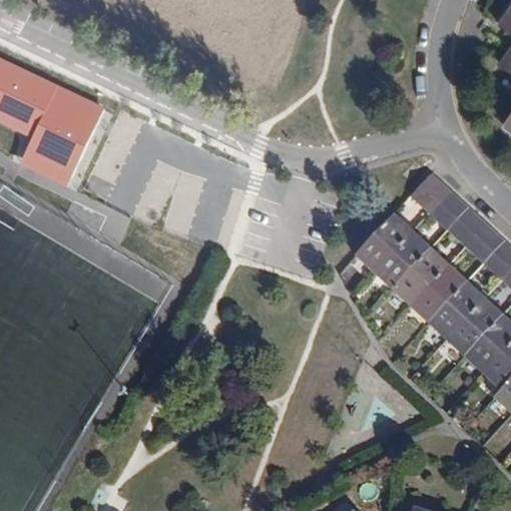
[(510,3),(498,22),(510,31),(510,45),(508,49),(510,50),(510,3)]
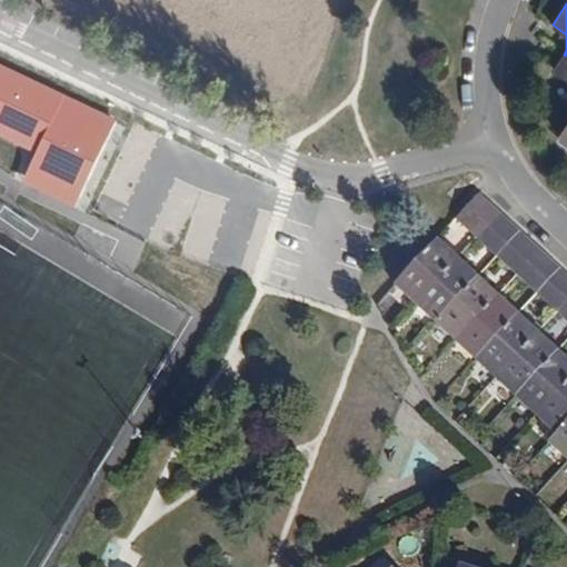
[(566,56),(564,55),(554,69),(566,78),(566,56)]
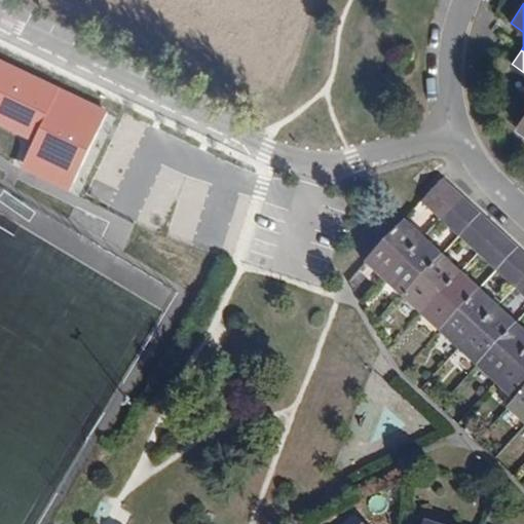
[(105,109),(0,59),(0,125),(32,141),(21,169),(67,191),(105,109)]
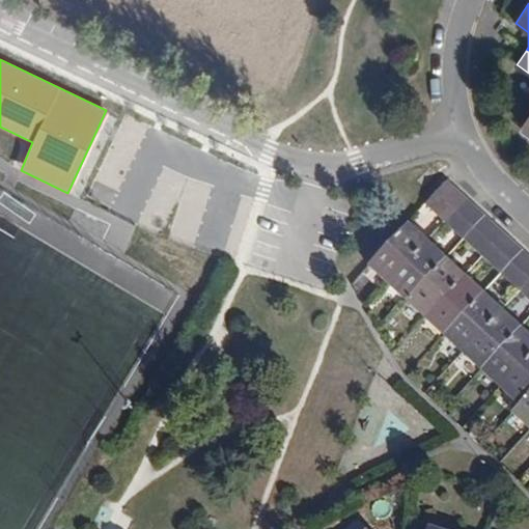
[(114,114),(92,158),(151,188),(173,143),(114,114)]
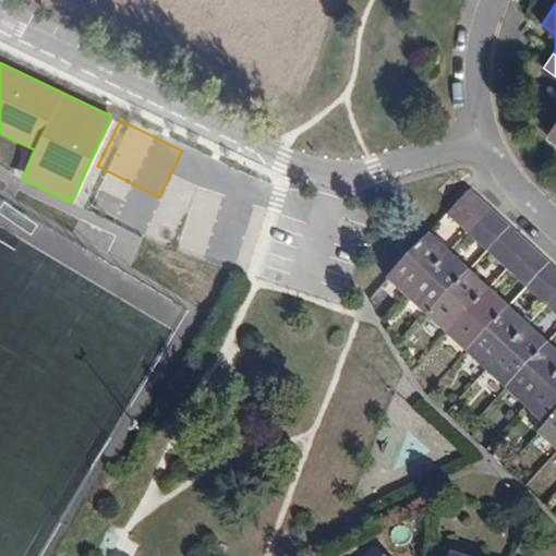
[(196,166),(170,220),(228,249),(254,194),(196,166)]
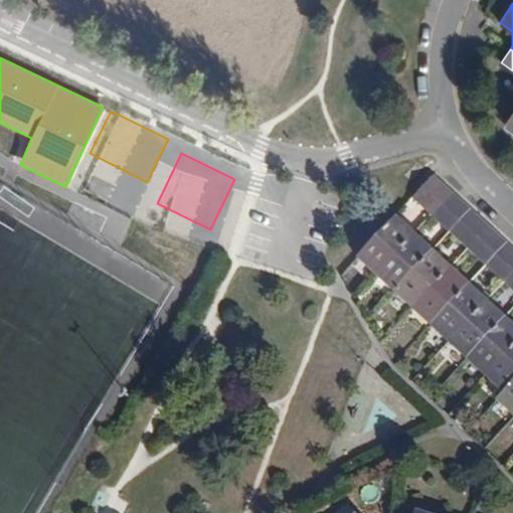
[(410,195),(429,212),(450,190),(431,173),(410,195)]
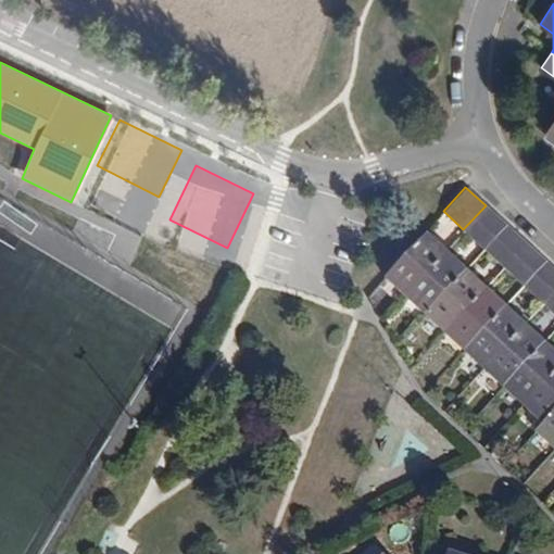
[(463,229),(482,248),(505,224),(486,205),(463,229)]
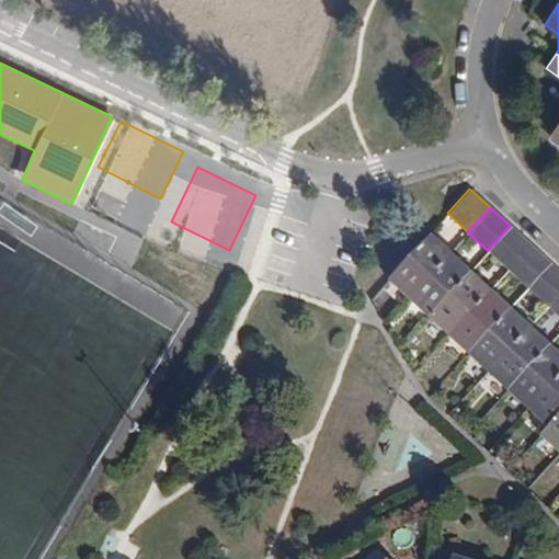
[(529,244),(510,226),(487,250),(506,269),(529,244)]
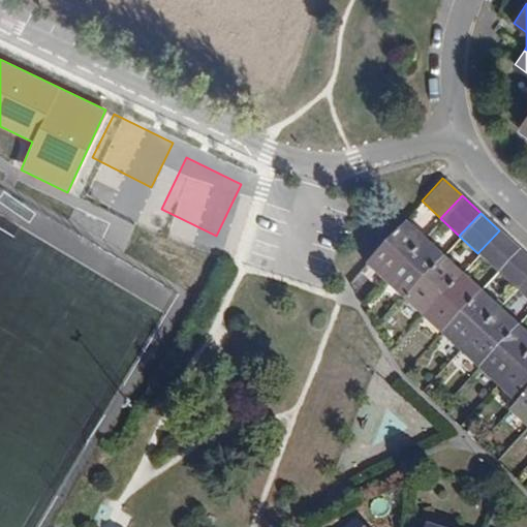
[(424,237),(404,219),(365,261),(383,279),(424,237)]
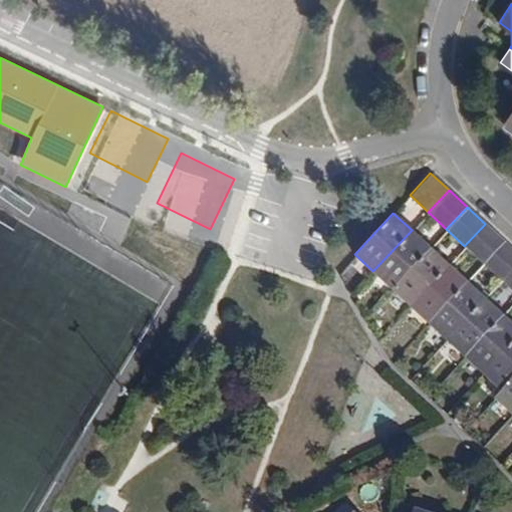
[(503,240),(485,224),(464,246),(483,262),(503,240)]
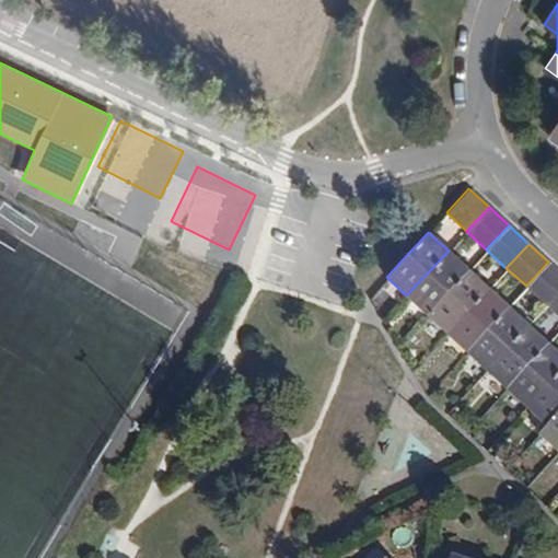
[(468,269),(449,251),(406,295),(427,314),(468,269)]
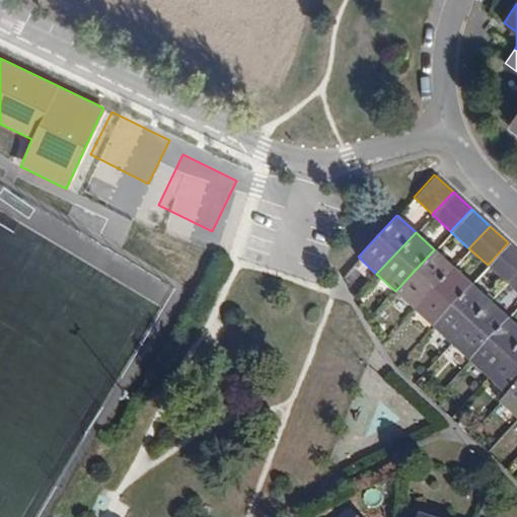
[(516,269),(516,250),(508,242),(488,265),(506,282),(516,269)]
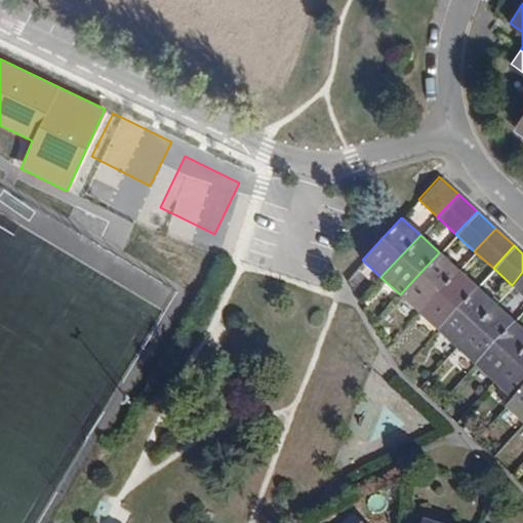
[(457,270),(439,252),(400,294),(418,312),(457,270)]
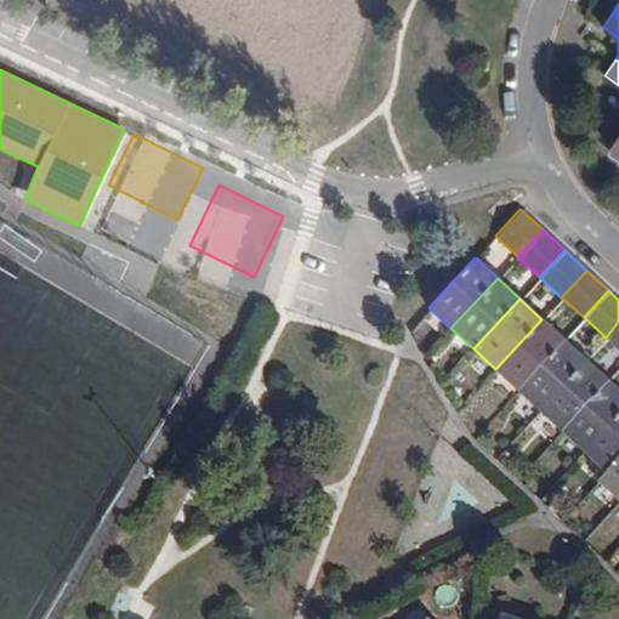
[(563,339),(541,319),(495,369),(517,390),(563,339)]
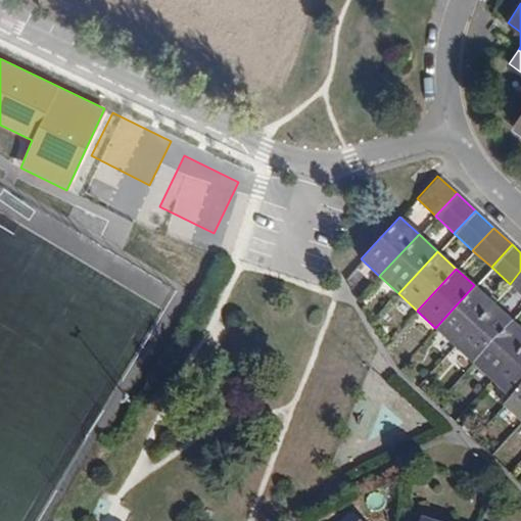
[(520,271),(510,284),(520,294),(520,271)]
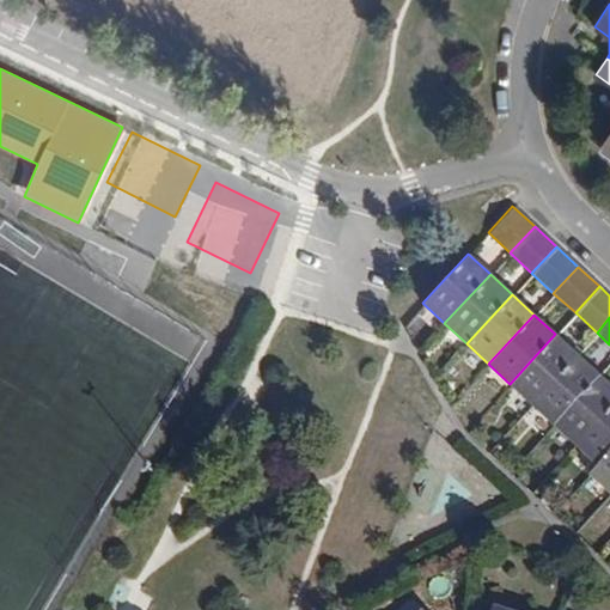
[(577,354),(555,334),(510,384),(531,403),(577,354)]
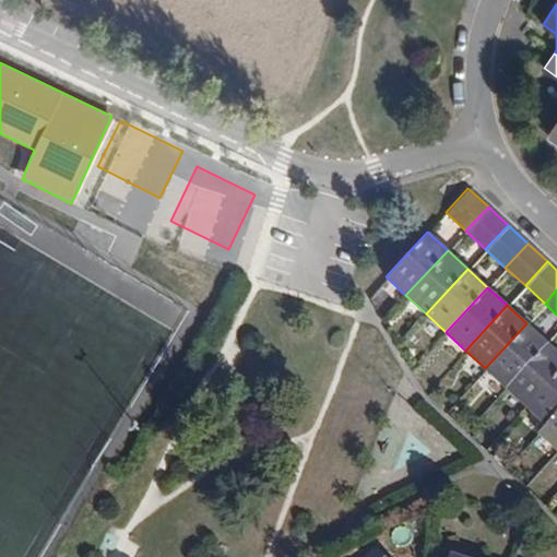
[(546,342),(526,323),(485,368),(505,387),(546,342)]
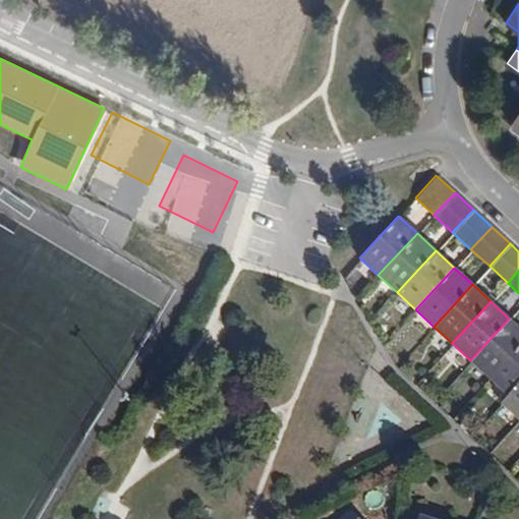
[(518,344),(518,327),(509,319),(470,360),(488,378),(518,344)]
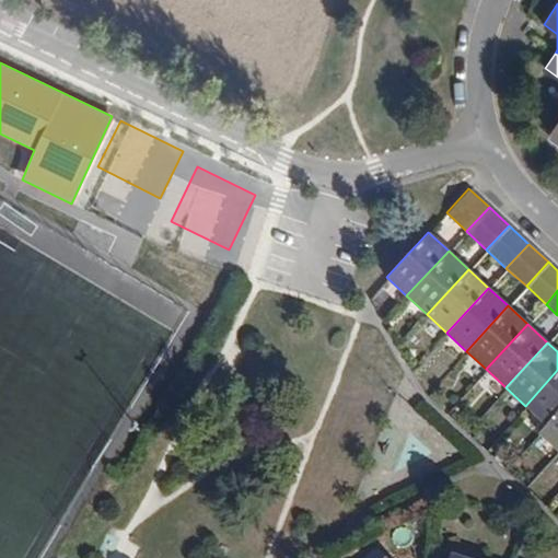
[(557,370),(525,406),(545,425),(557,410),(557,370)]
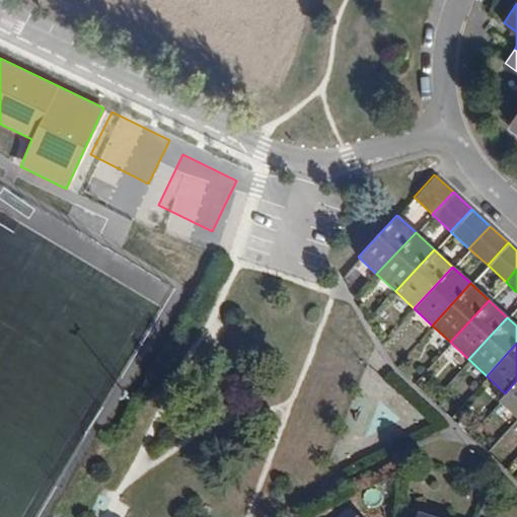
[(516,380),(505,393),(499,400),(516,417),(516,380)]
